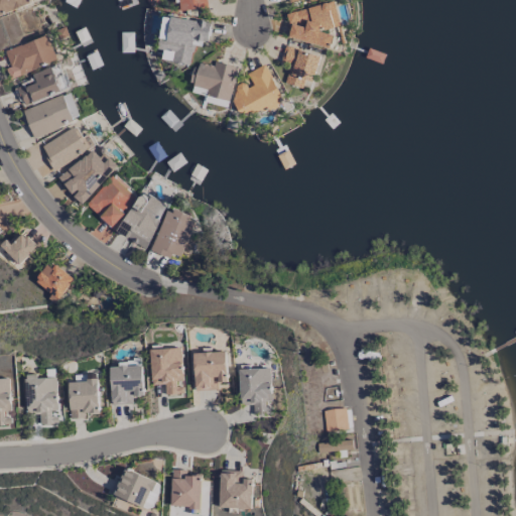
[(0,0),(0,14),(31,3),(30,0),(0,0)]
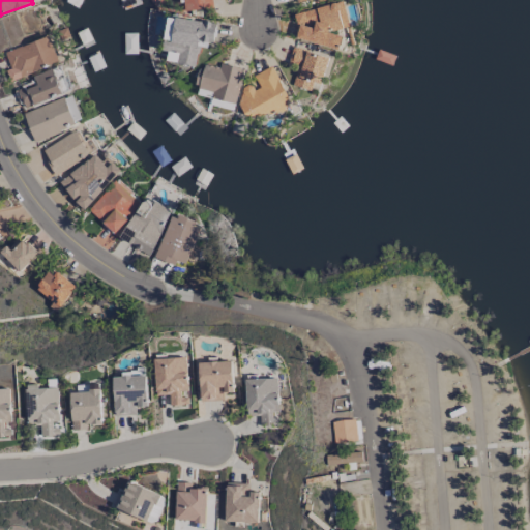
[(182,0),(184,11),(212,8),(211,0),(182,0)]
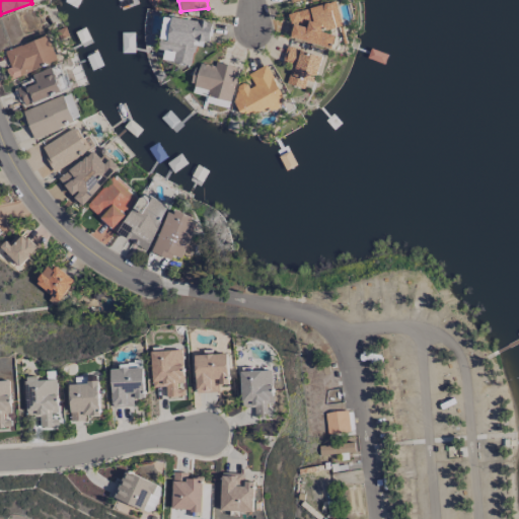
[(287,12),(290,23),(293,24),(290,36),(328,48),(332,47),(336,35),(342,26),(337,2),(287,12)]
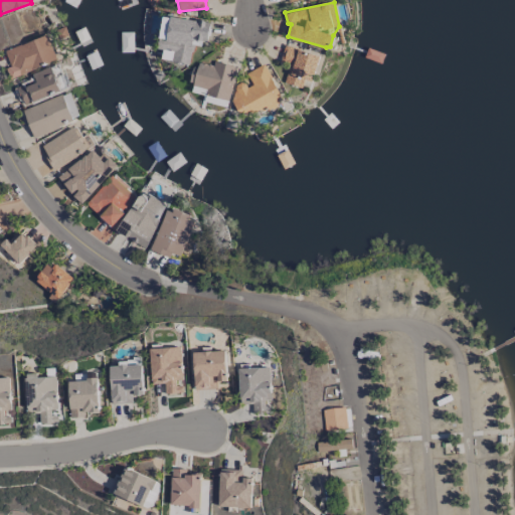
[(209,23),(163,15),(157,48),(173,51),(171,62),(188,65),(193,39),(206,42),(209,23)]
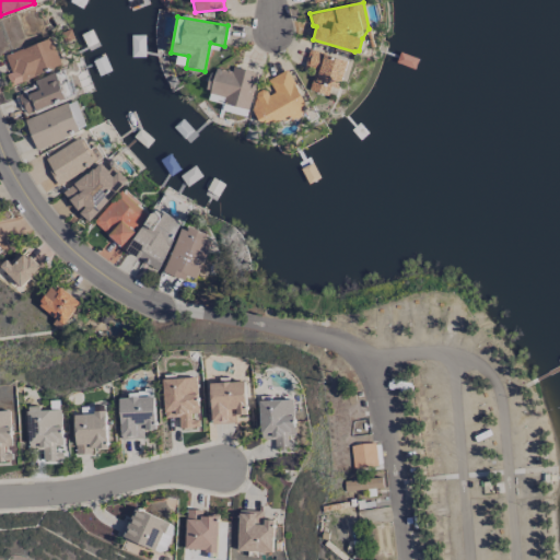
[(10,84),(62,67),(53,38),(4,55),(10,72),(6,73),(10,84)]
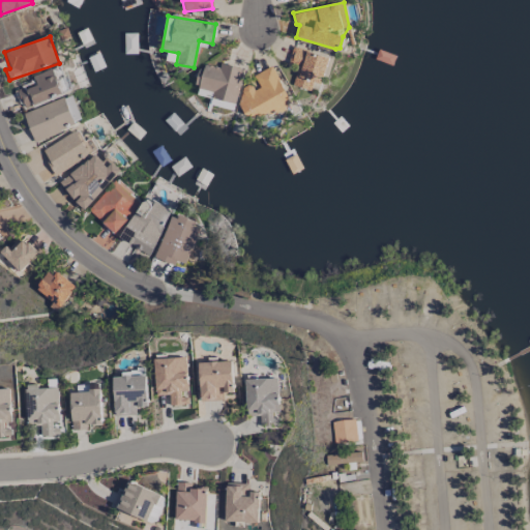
[(329,58),(292,47),(287,64),(297,67),(292,86),(311,91),(313,82),(321,84),(329,58)]
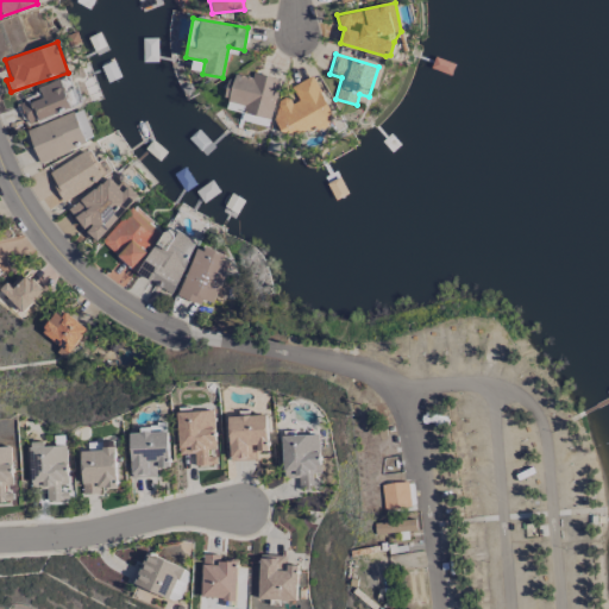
[(226,110),(271,119),(280,79),(252,73),(251,77),(230,73),(225,99),(228,99),(226,110)]
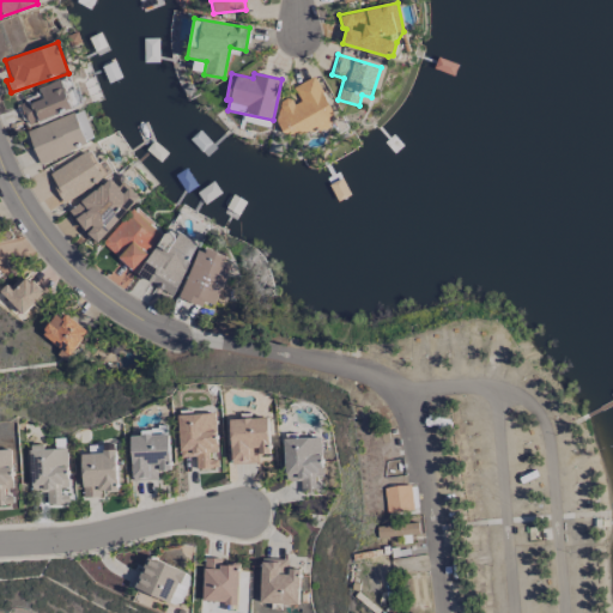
[(293,87),(298,97),(274,109),(289,135),(302,129),(305,137),(337,121),(314,77),(293,87)]
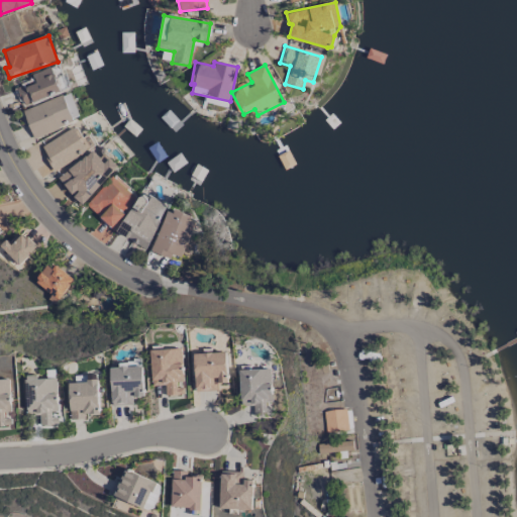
[(16,82),(22,104),(61,94),(55,72),(16,82)]
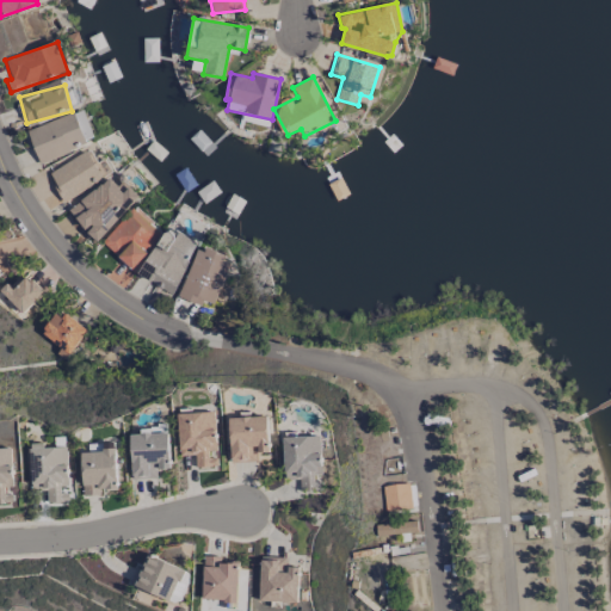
[(38,162),(96,142),(85,110),(26,130),(38,162)]
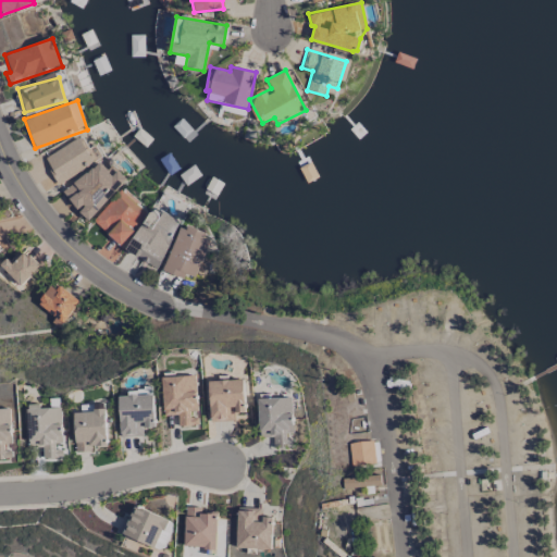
[(44,157),(57,183),(102,161),(95,145),(87,149),(82,138),(44,157)]
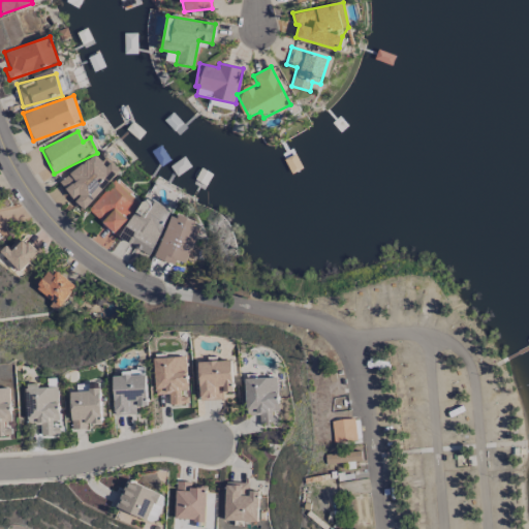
[(60,184),(83,209),(123,172),(107,156),(102,161),(94,152),(60,184)]
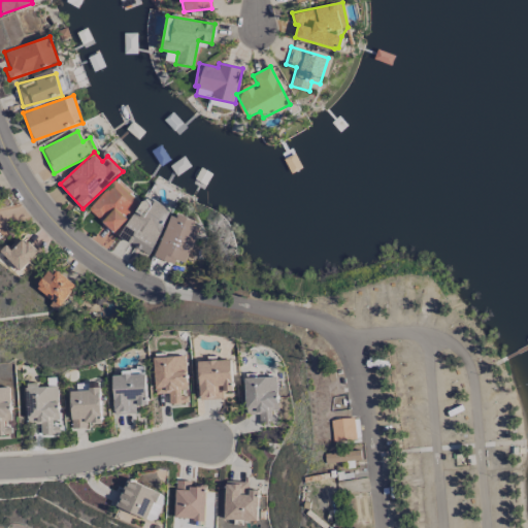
[(89,210),(112,232),(139,202),(116,180),(89,210)]
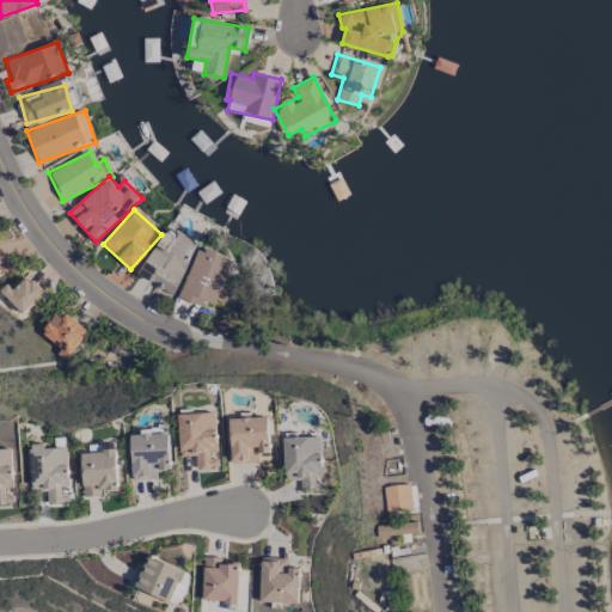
[(197,242),(163,227),(140,280),(175,294),(197,242)]
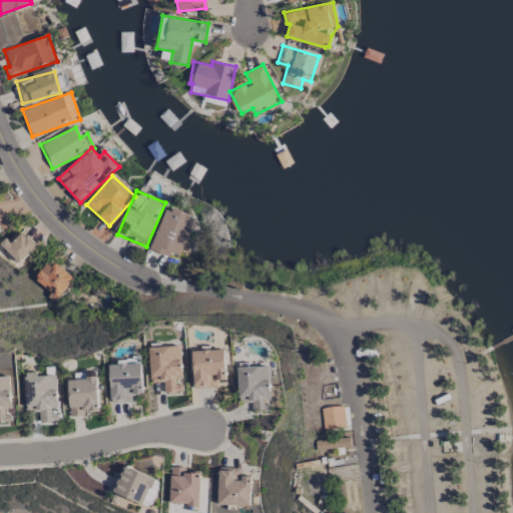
[(166,207),(149,249),(168,258),(170,252),(179,255),(194,218),(166,207)]
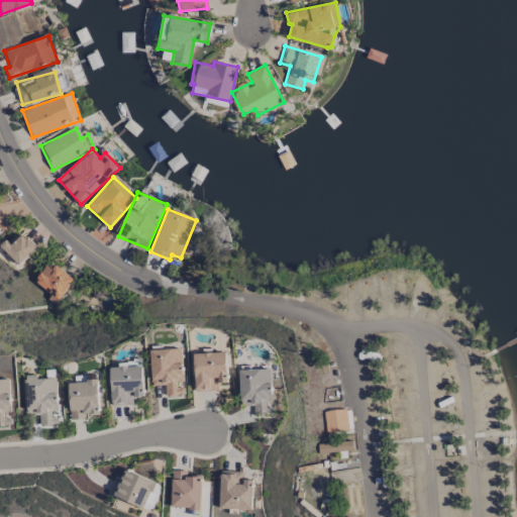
[(37,247),(21,229),(2,247),(18,266),(37,247)]
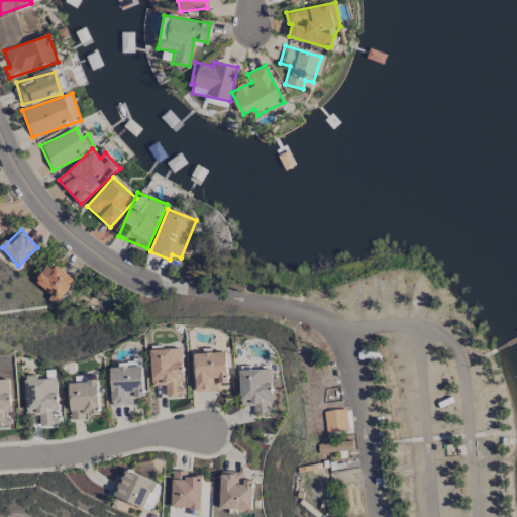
[(47,299),(55,304),(74,282),(50,262),(34,280),(50,295),(47,299)]
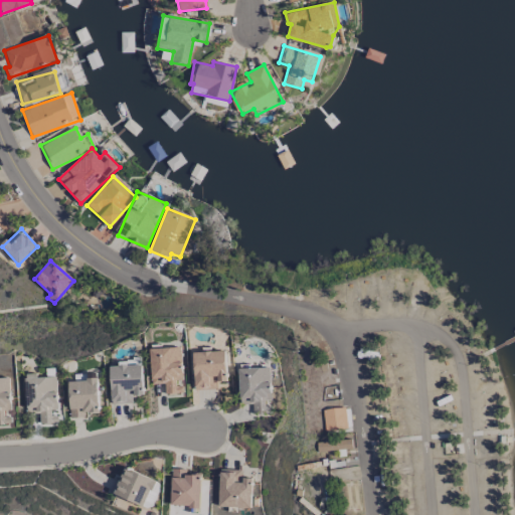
[(182,393),(180,347),(150,348),(150,384),(164,383),(164,393),(182,393)]
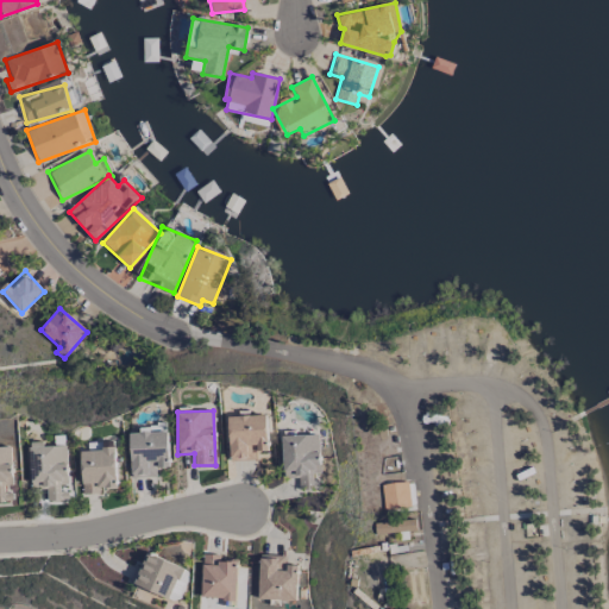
[(227,416),(230,460),(255,459),(255,451),(267,451),(265,415),(227,416)]
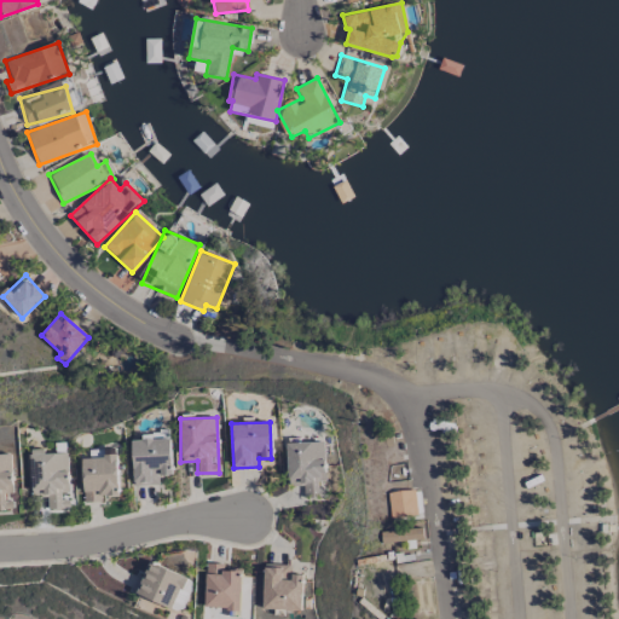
[(133,486),(161,485),(160,475),(172,475),(171,437),(140,437),(140,440),(132,440),(133,486)]
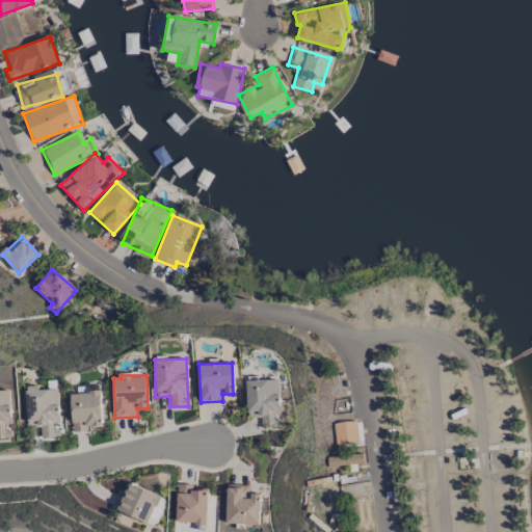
[(245,381),(247,418),(261,417),(261,427),(280,426),(278,417),(280,417),(278,379),(245,381)]
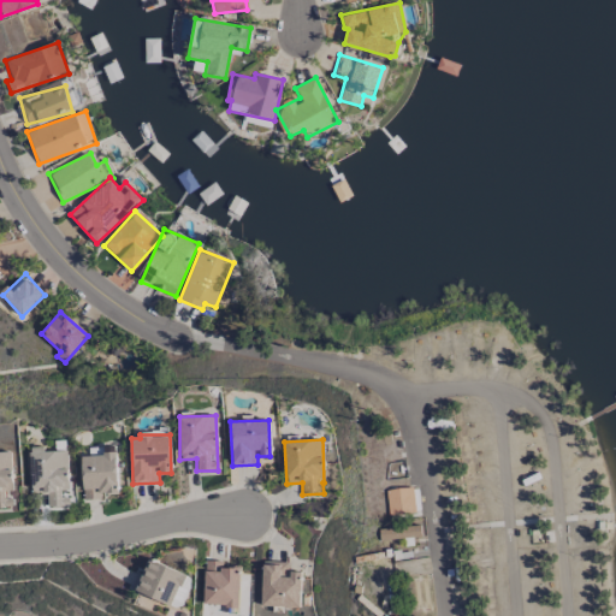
[(67,450),(43,451),(43,446),(29,448),(30,493),(46,493),(47,508),(69,507),(69,492),(67,450)]
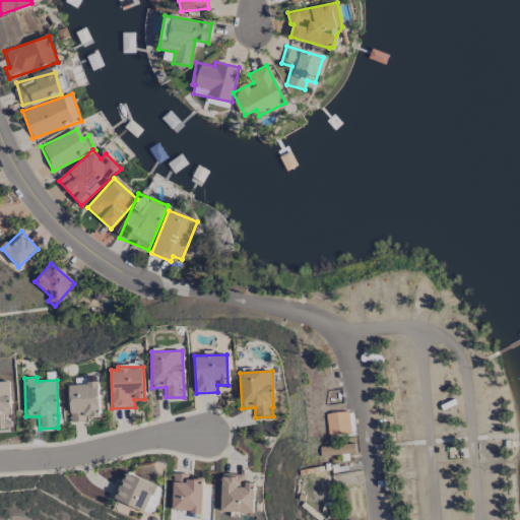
[(0,381),(0,426),(4,426),(3,414),(10,414),(9,381),(0,381)]
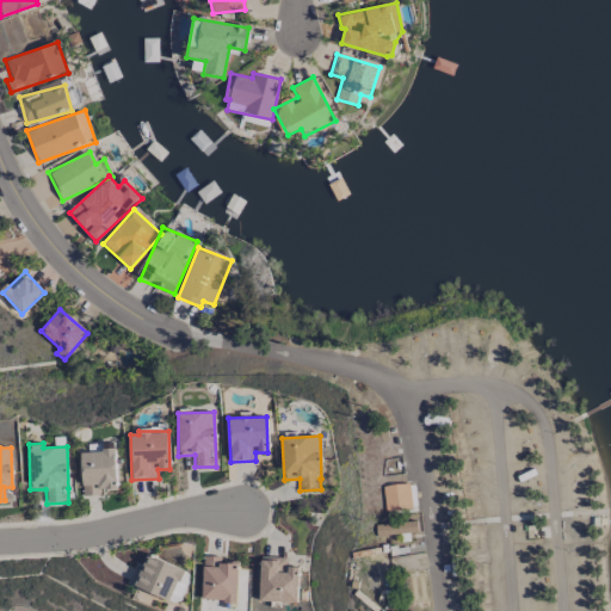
[(81,495),(99,495),(99,489),(116,489),(115,451),(80,451),(81,495)]
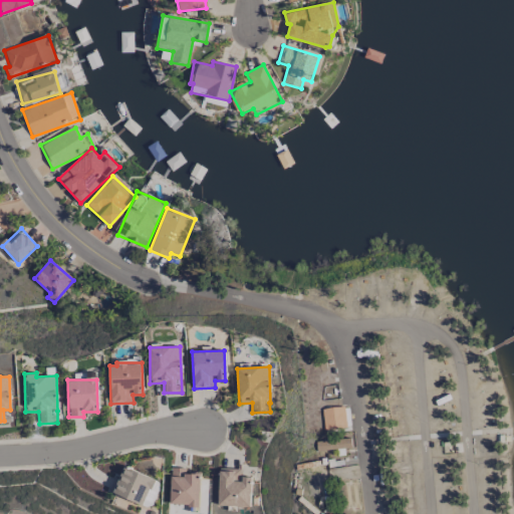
[(345,428),(344,408),(321,409),(322,429),(345,428)]
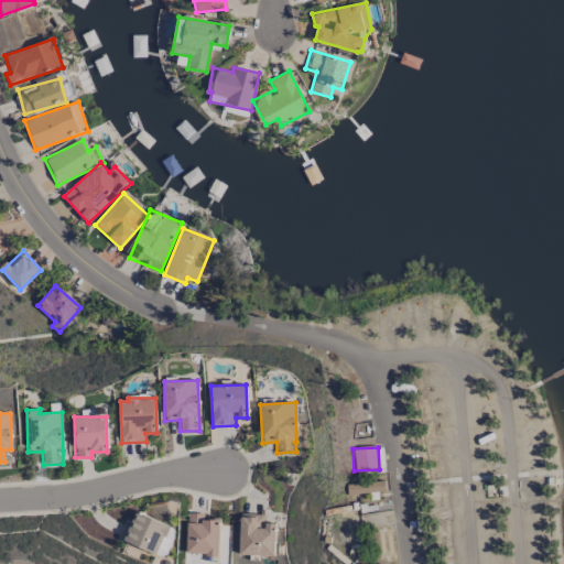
[(346,495),(386,492),(384,481),(346,484),(346,495)]
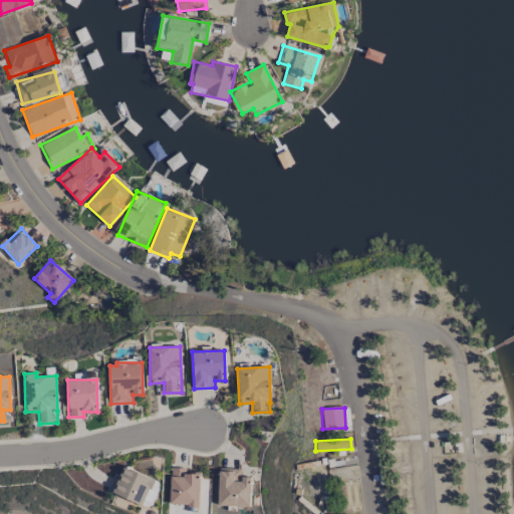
[(118,480),(113,478),(108,493),(150,508),(160,481),(122,467),(118,480)]
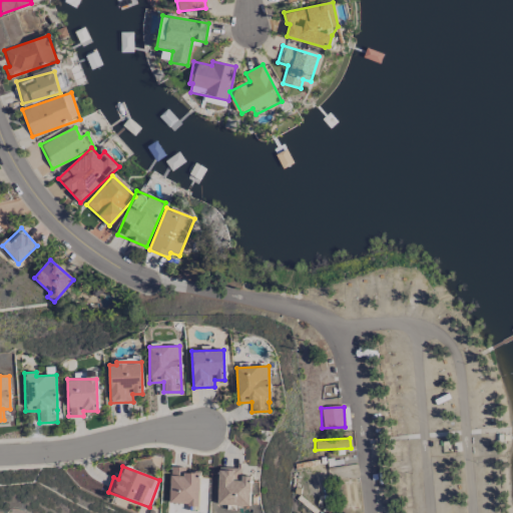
[(169,504),(198,505),(199,473),(185,472),(185,467),(170,467),(169,504)]
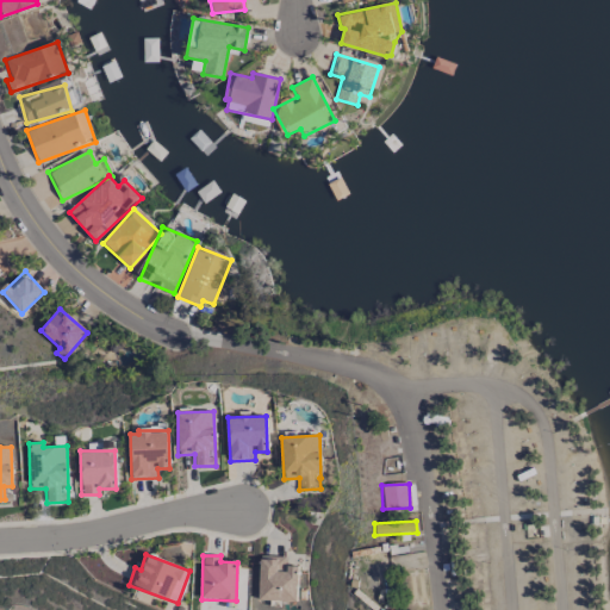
[(298,566),(284,566),(285,556),(260,555),(259,601),(297,602),(298,566)]
